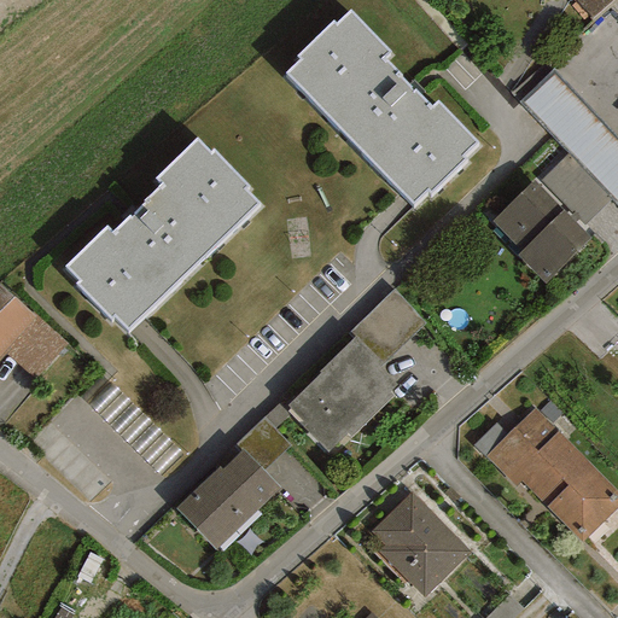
[(575,0),(592,18),(612,0),(575,0)]
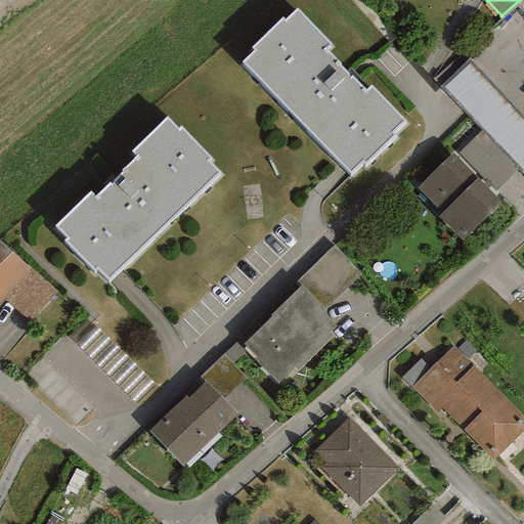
[(392,133),(404,121),(370,85),(365,90),(351,76),(351,77),(324,49),(330,44),(297,9),(285,20),(282,18),(251,48),(254,50),(242,62),(349,174),(362,162),(364,165),(395,136),(392,133)]
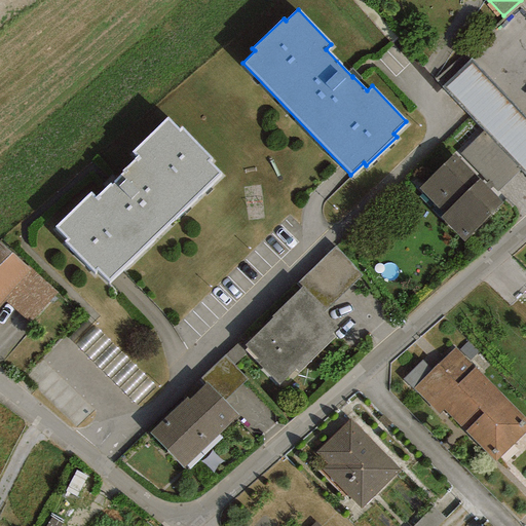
[(525,176),(525,117),(471,59),(466,62),(461,55),(435,80),(441,86),(484,132),(520,170),(525,176)]
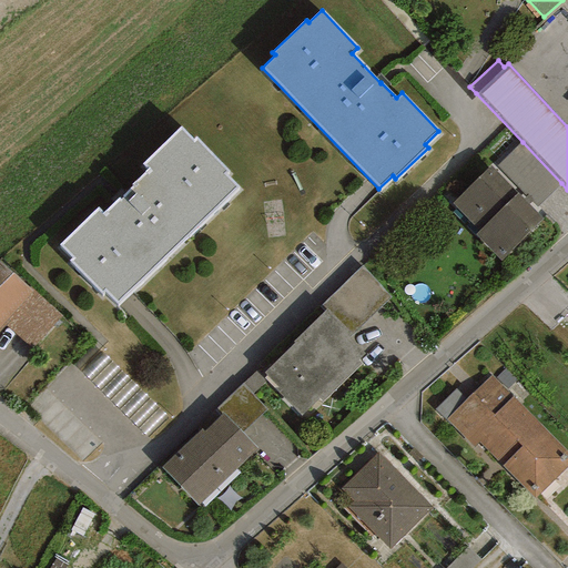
[(98,208),(59,245),(72,259),(70,261),(102,294),(104,292),(117,305),(239,188),(225,174),(229,171),(195,138),(193,140),(180,127),(141,164),(146,170),(131,184),(132,185),(129,189),(134,194),(127,202),(122,198),(120,200),(119,198),(102,213),(98,208)]
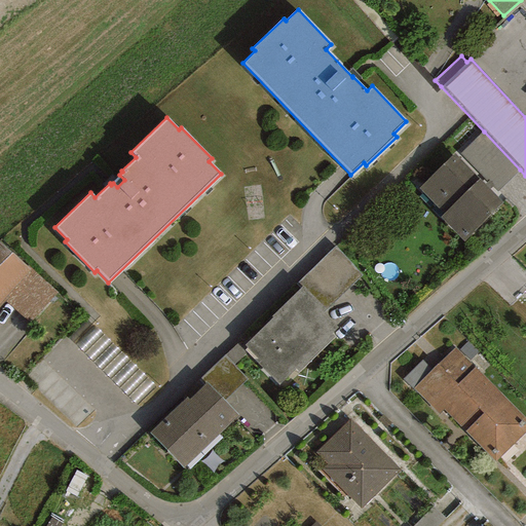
[(496,192),(520,170),(484,132),(459,154),(496,192)]
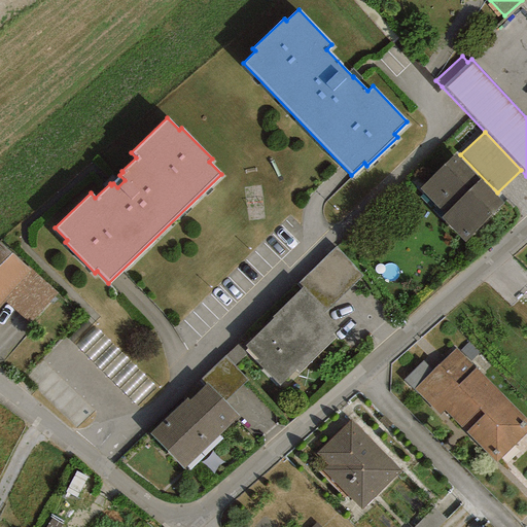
[(464,242),(503,204),(455,154),(419,189),(445,215),(442,218),(464,242)]
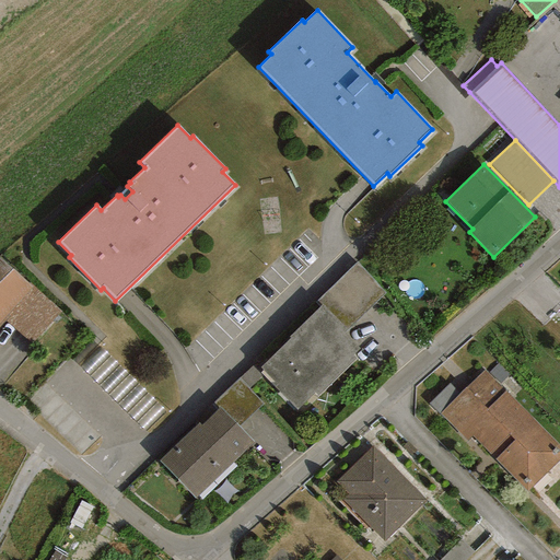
[(0,322),(3,318),(31,287),(0,259),(0,322)]
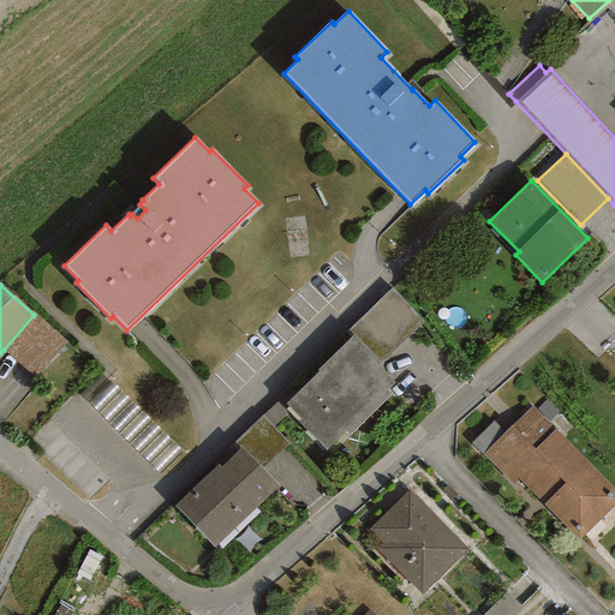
[(353,334),(381,363),(423,322),(392,290),(348,330),(353,334)]
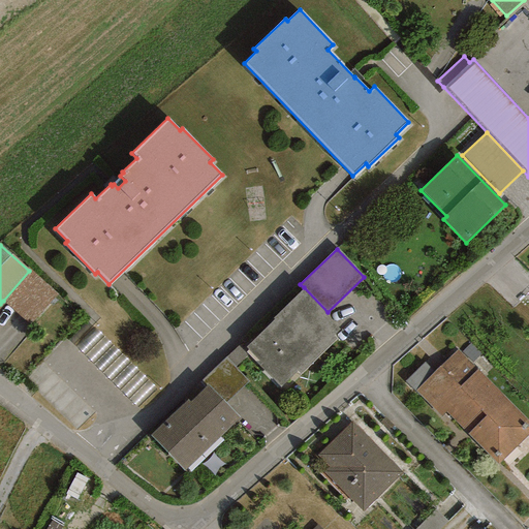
[(57,293),(29,271),(3,301),(31,324),(57,293)]
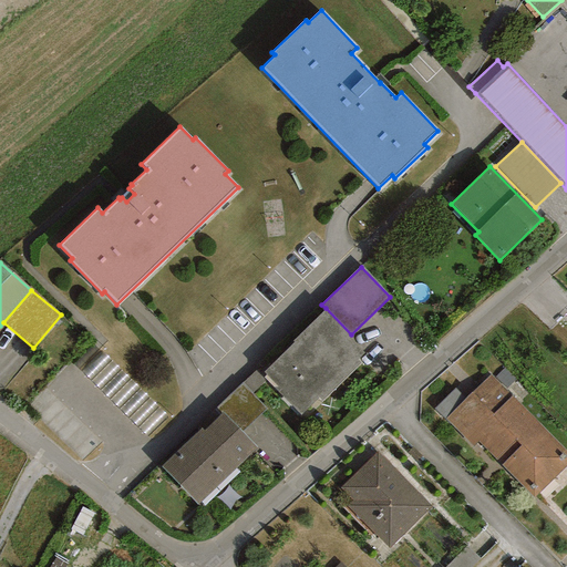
[(351,334),(326,308),(291,341),(292,342),(263,372),(265,374),(263,378),(300,416),(318,399),(321,402),(360,363),(357,360),(362,354),(347,338),(351,334)]
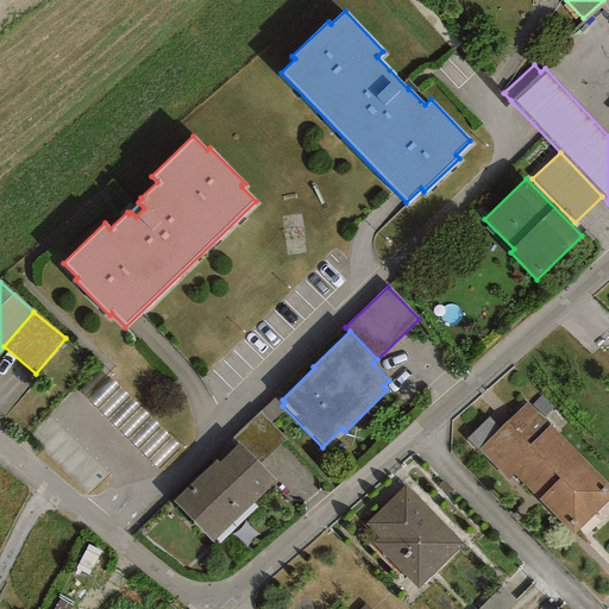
[(531,406),(542,419),(554,407),(541,395),(531,406)]
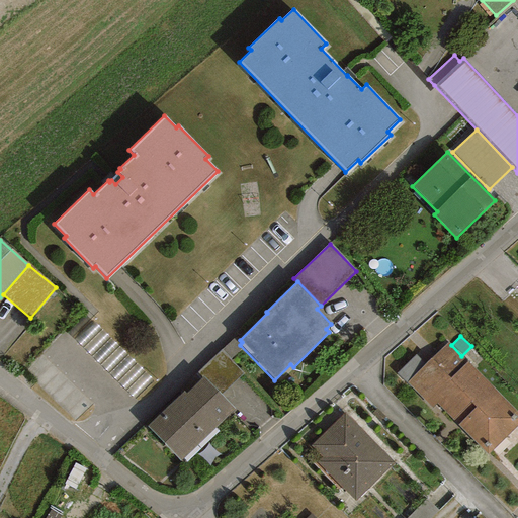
[(230,359),(242,348),(233,339),(221,350),(230,359)]
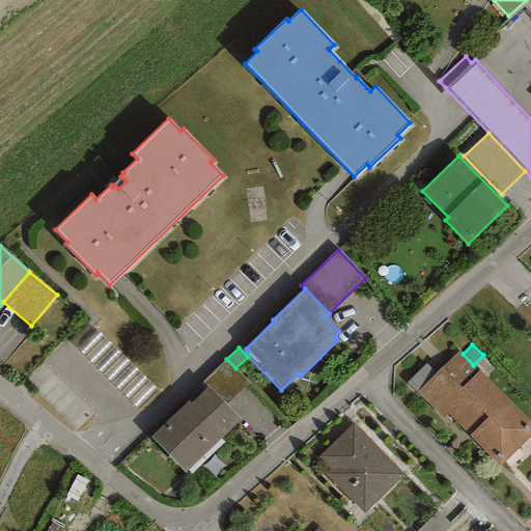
[(499,467),(530,435),(530,423),(473,365),(463,354),(458,351),(436,373),(416,392),(443,419),(447,414),(499,467)]
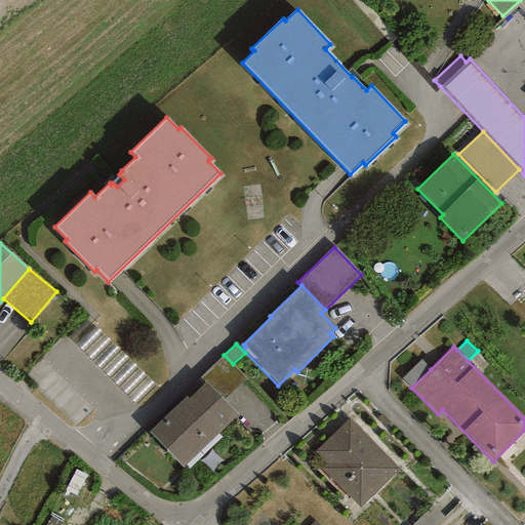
[(205,380),(224,400),(246,379),(233,364),(224,355),(200,377),(204,381),(205,380)]
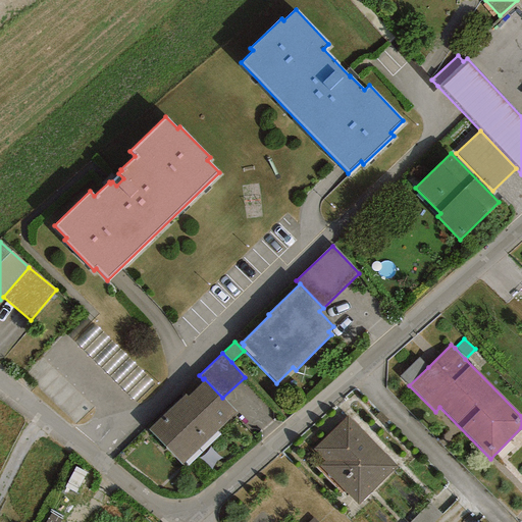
[(409,385),(428,367),(418,357),(400,376),(409,385)]
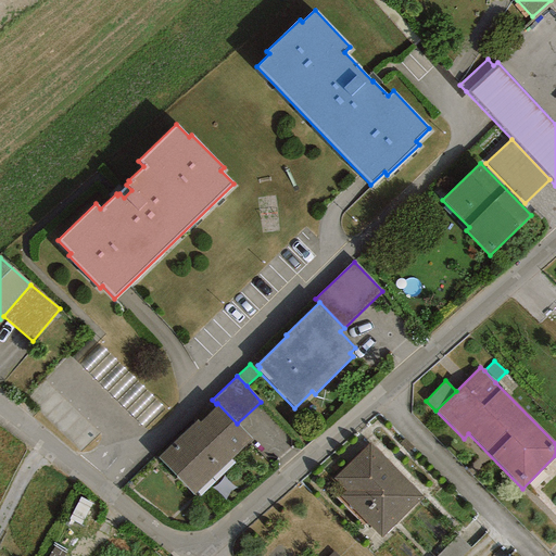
[(192,496),(252,440),(237,424),(217,403),(216,404),(199,421),(197,419),(155,457),(192,496)]
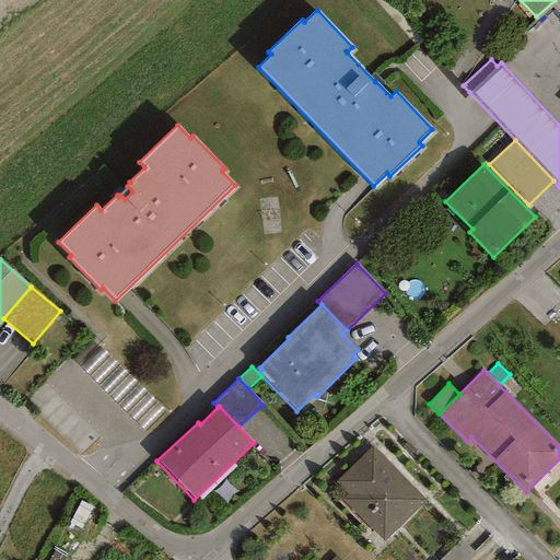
[(384,540),(426,500),(372,445),(335,481),(348,496),(343,500),(384,540)]
